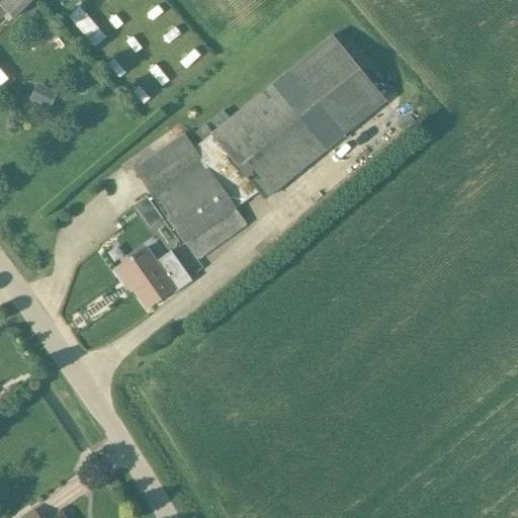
[(0,0),(0,19),(7,12),(14,18),(31,0),(0,0)]
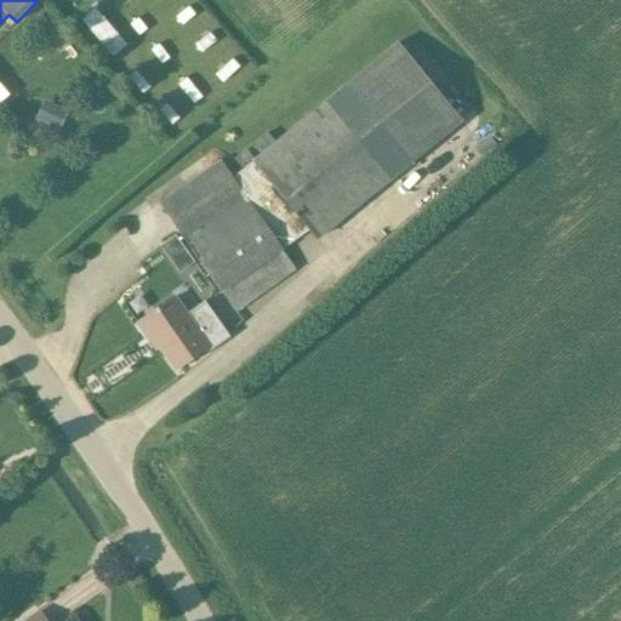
[(112,56),(127,44),(97,5),(81,17),(112,56)]
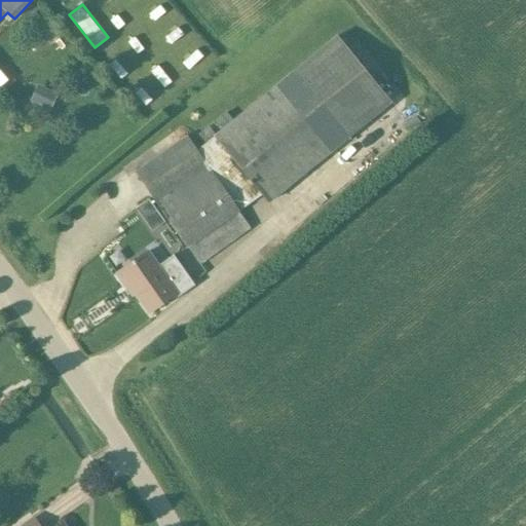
[(142,33),(129,41),(138,52),(149,44),(142,33)]
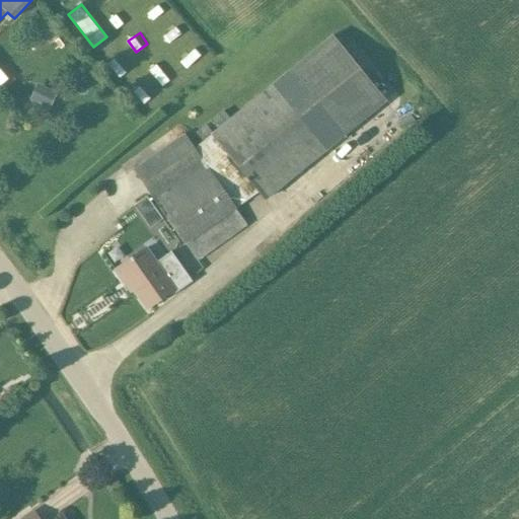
[(266,201),(387,100),(332,34),(230,118),(223,109),(212,119),(219,127),(210,134),(211,135),(195,148),(184,134),(133,169),(184,245),(186,244),(198,262),(246,226),(235,209),(258,193),(266,201)]
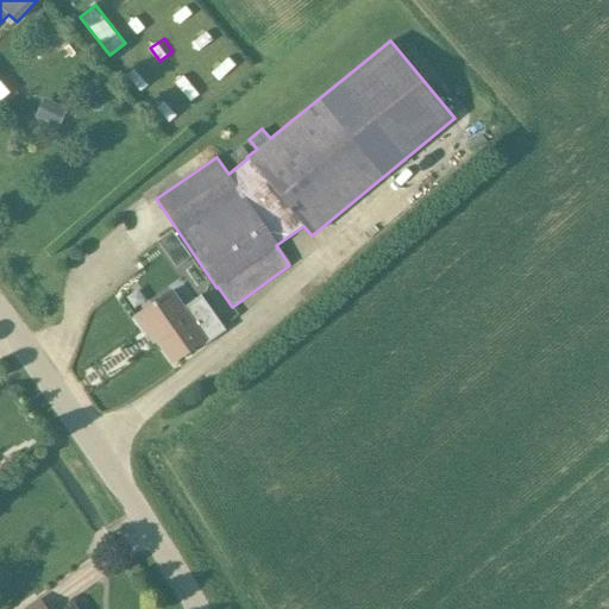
[(37,117),(58,126),(66,110),(44,100),(37,117)]
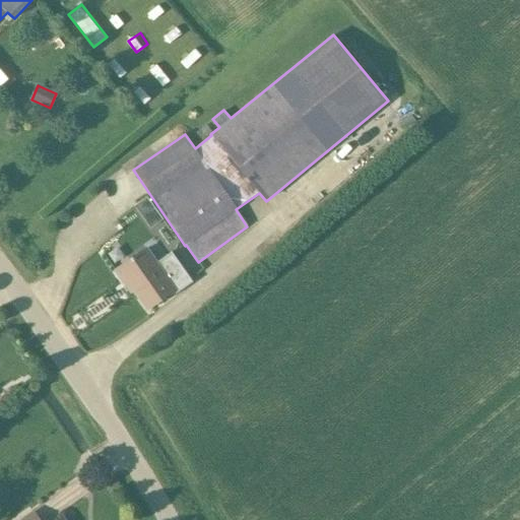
[(172,252),(155,263),(146,249),(116,269),(127,284),(128,283),(146,310),(174,290),(177,294),(193,281),(172,252)]
